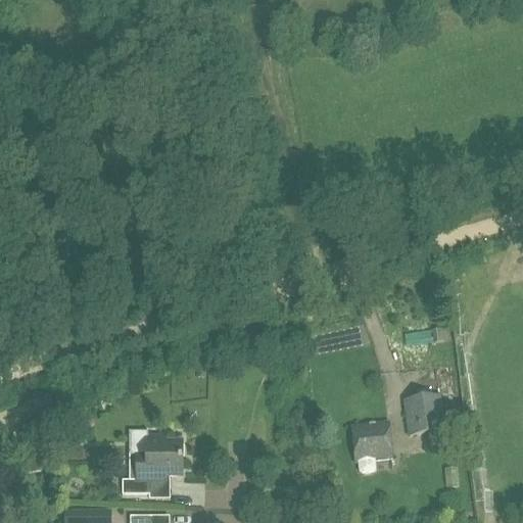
[(432,331),(433,344),(445,342),(444,331),(432,331)]
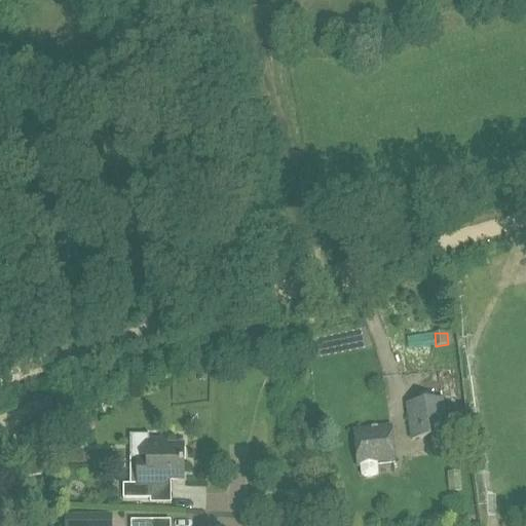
[(443,399),(440,399),(405,404),(410,441),(448,436),(443,399)]
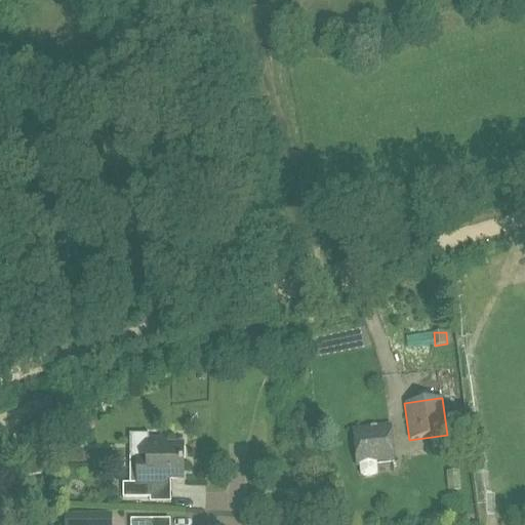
[(61,412),(61,448),(78,448),(79,413),(61,412)]
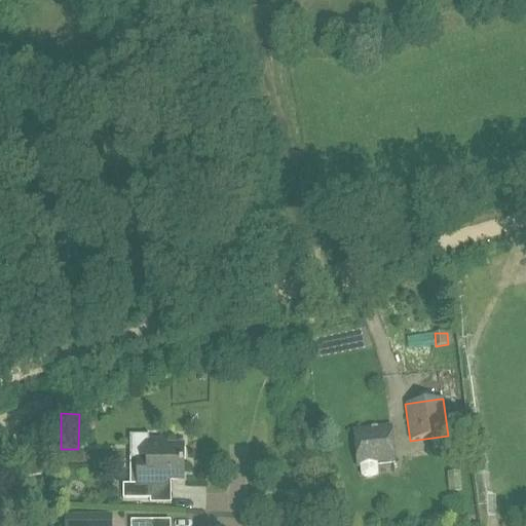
[(377,475),(376,463),(393,462),(389,426),(353,430),(358,465),(360,465),(361,476),(364,479),(375,478),(377,475)]
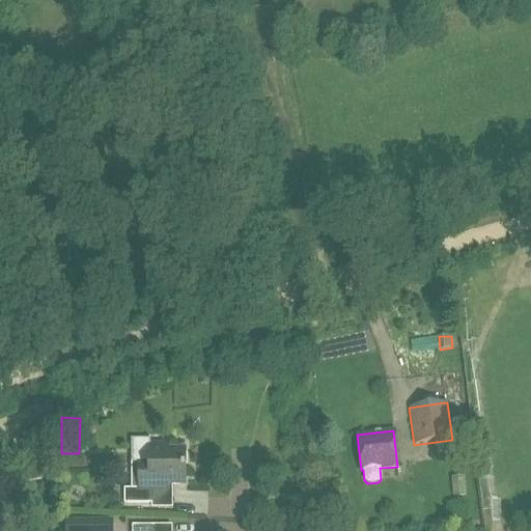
[(124,490),(124,504),(151,504),(151,491),(163,491),(163,490),(168,490),(168,484),(185,484),(185,467),(184,467),(184,456),(185,456),(185,452),(168,451),(168,446),(149,446),(149,464),(139,464),(139,490),(124,490)]
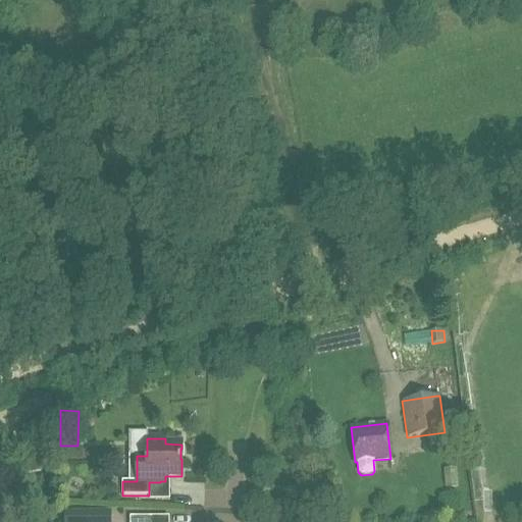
[(177,505),(176,490),(159,491),(159,506),(177,505)]
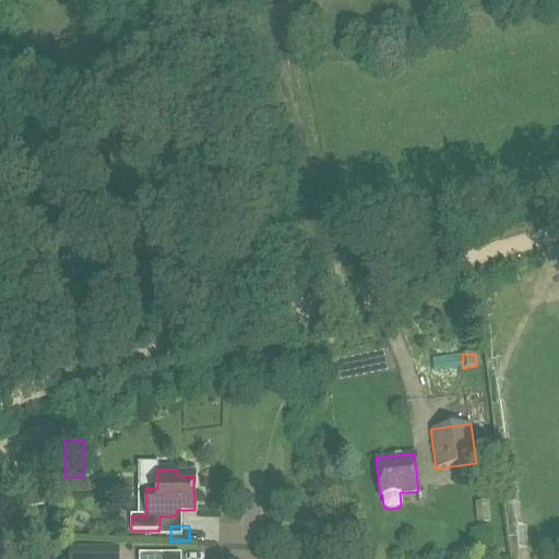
[(142,543),(169,542),(168,534),(142,535),(142,543)]
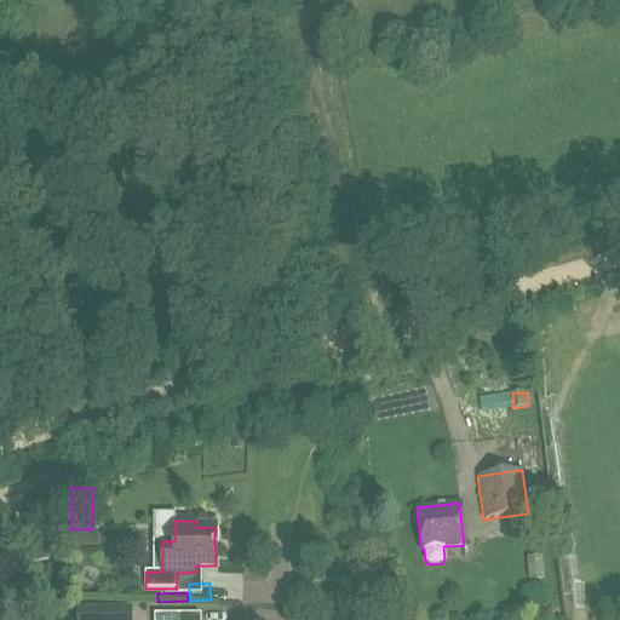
[(132,619),(132,608),(76,608),(76,619),(132,619)]
